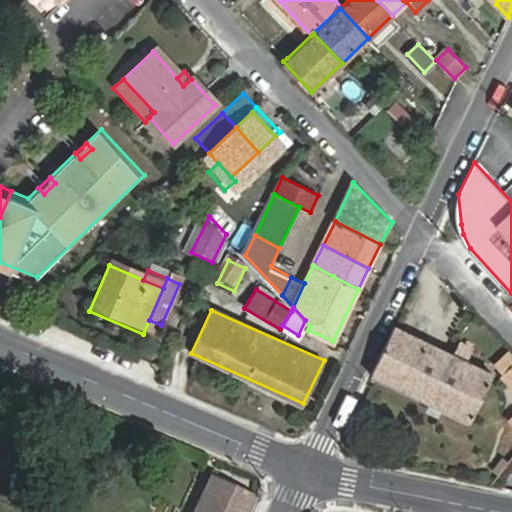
[(494,373),(395,325),(373,373),(471,421),(494,373)]
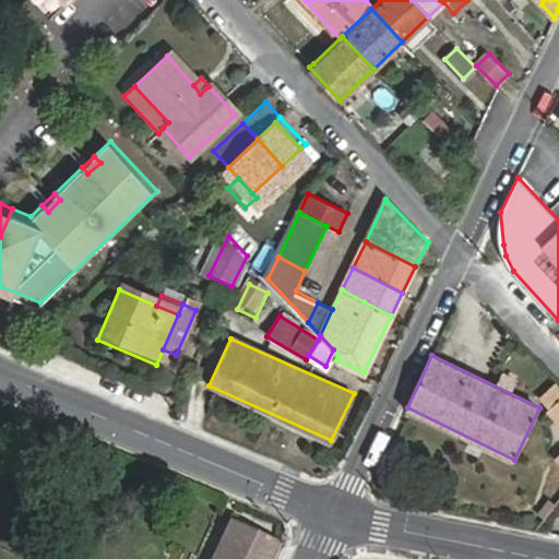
[(558,384),(556,382),(540,396),(549,406),(558,396),(558,384)]
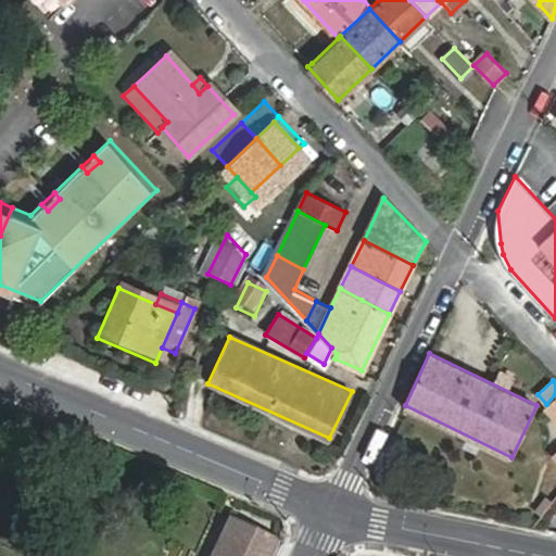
[(555,394),(546,404),(555,414),(555,451),(554,453),(555,455),(555,394)]
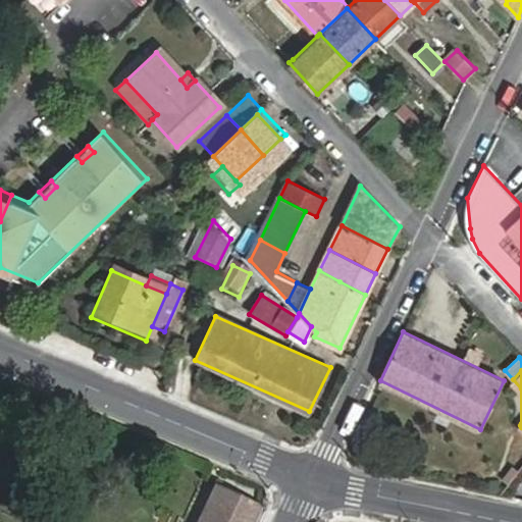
[(217,483),(198,521),(254,521),(262,505),(217,483)]
